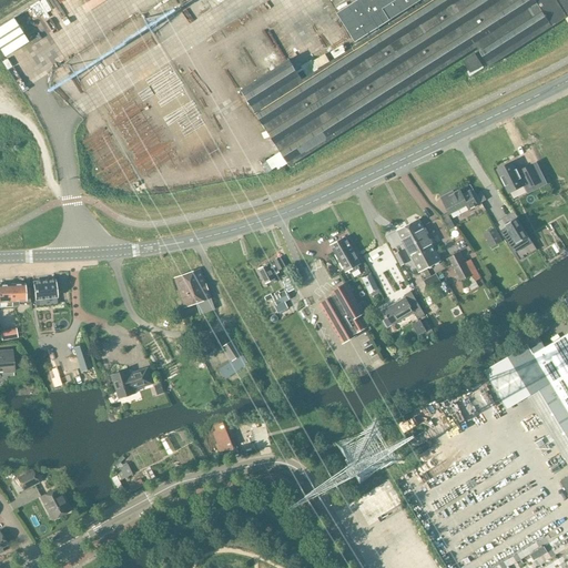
[(290,59),(241,90),(290,166),(477,47),(489,67),(567,16),(567,0),(427,0),(302,80),(290,59)]
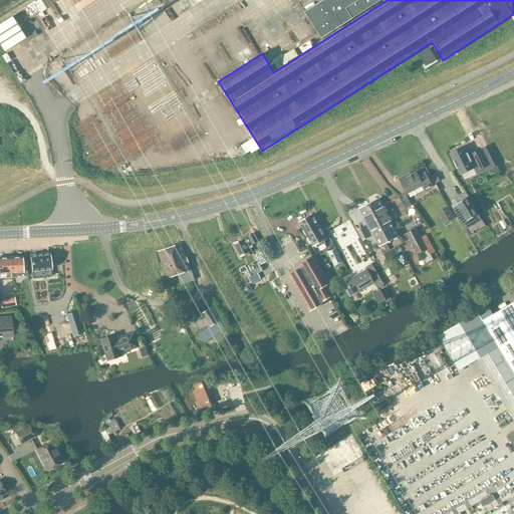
[(323,0),(305,12),(321,38),(380,0),(323,0)]
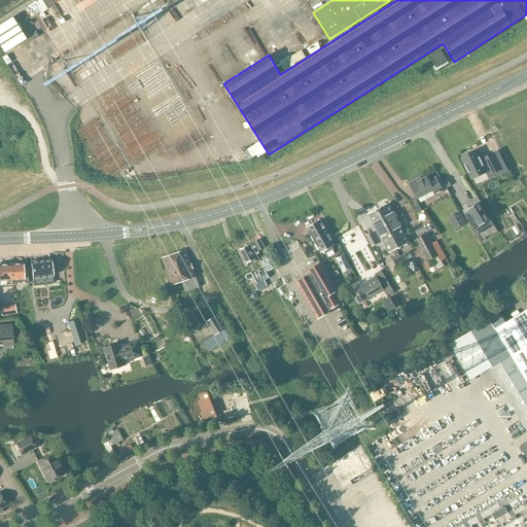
[(0,24),(0,46),(4,54),(26,39),(11,18),(0,24)]
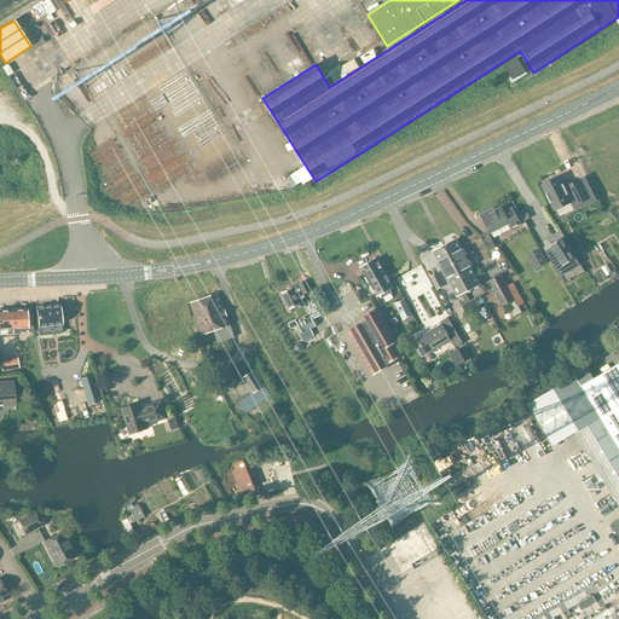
[(518,58),(504,67),(513,80),(526,71),(518,58)]
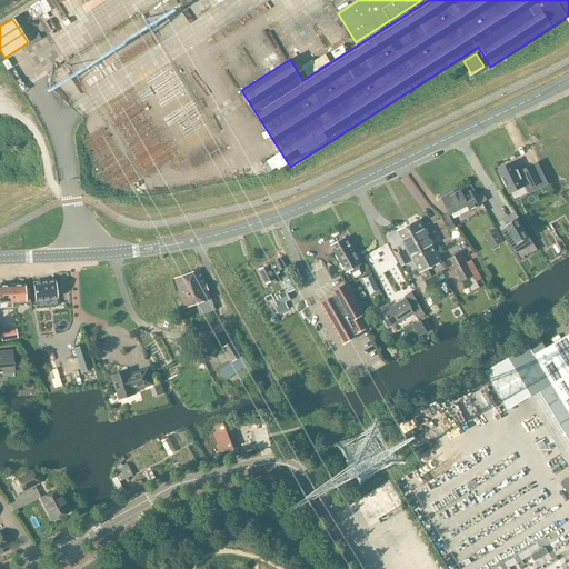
[(530,187),(539,182),(531,166),(522,170),(523,172),(519,175),(513,162),(498,170),(499,170),(509,192),(510,192),(525,185),(528,182),(530,187)]
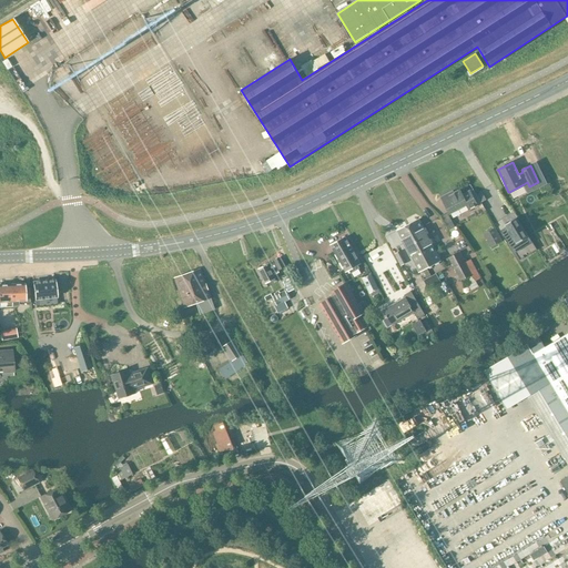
[(442,200),(449,214),(466,205),(468,211),(477,206),(469,191),(462,195),(459,191),(448,196),(448,195),(446,195),(443,196),(443,199),(443,200),(442,200)]
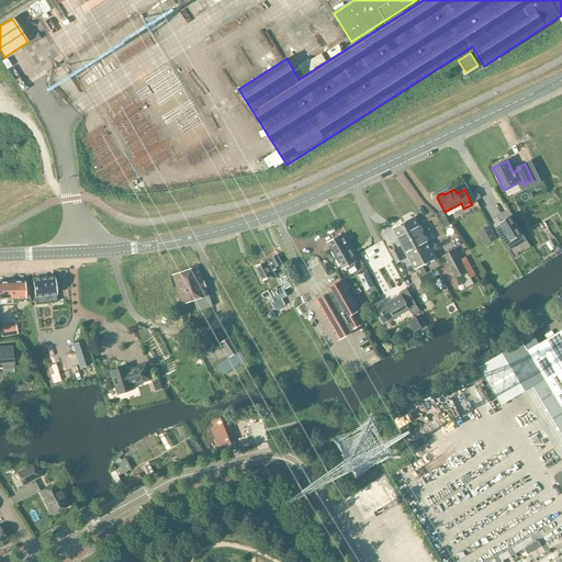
[(503,229),(497,233),(508,250),(526,240),(510,215),(498,223),(503,229)]
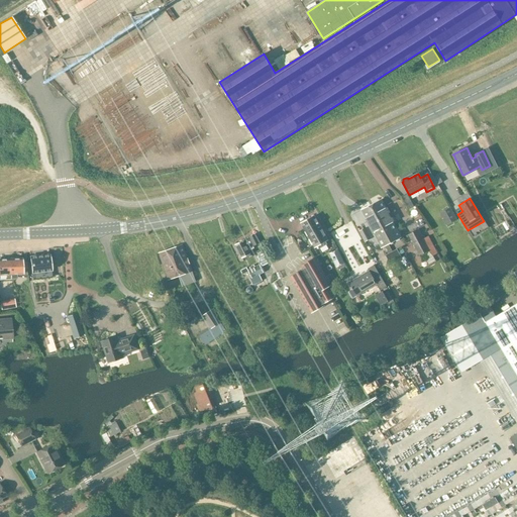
[(381,200),(362,209),(381,247),(400,237),(381,200)]
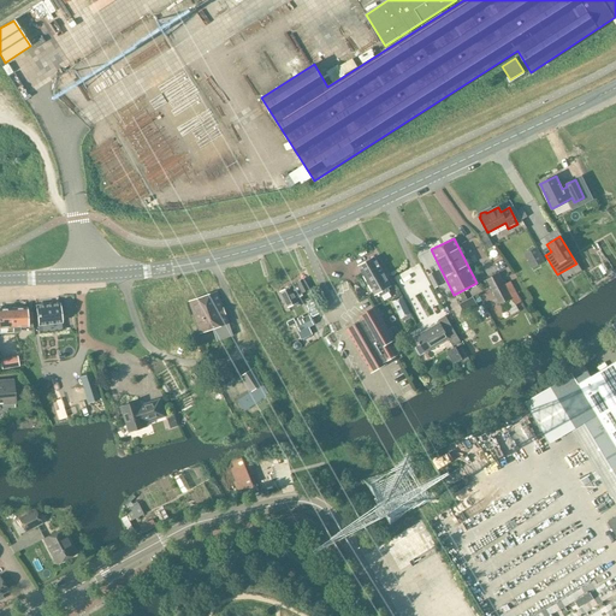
[(537,248),(526,254),(533,267),(544,261),(537,248)]
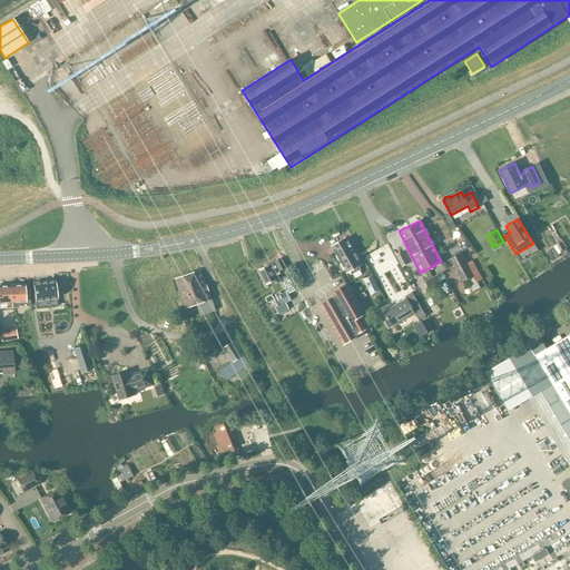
[(347,237),(332,245),(347,273),(351,272),(352,274),(361,268),(359,266),(362,265),(347,237)]
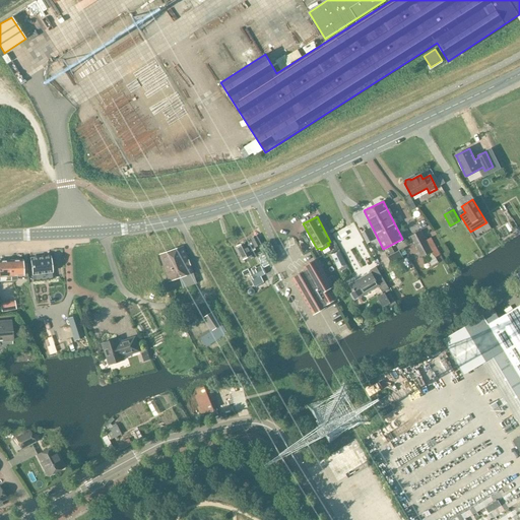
[(363,221),(358,224),(361,231),(366,229),(363,221)]
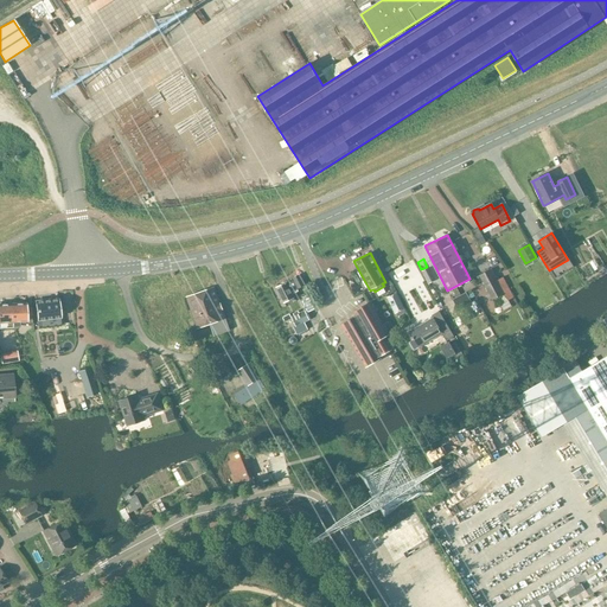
[(479,275),(492,301),(493,300),(505,294),(509,300),(513,298),(503,278),(496,280),(491,269),(479,275)]
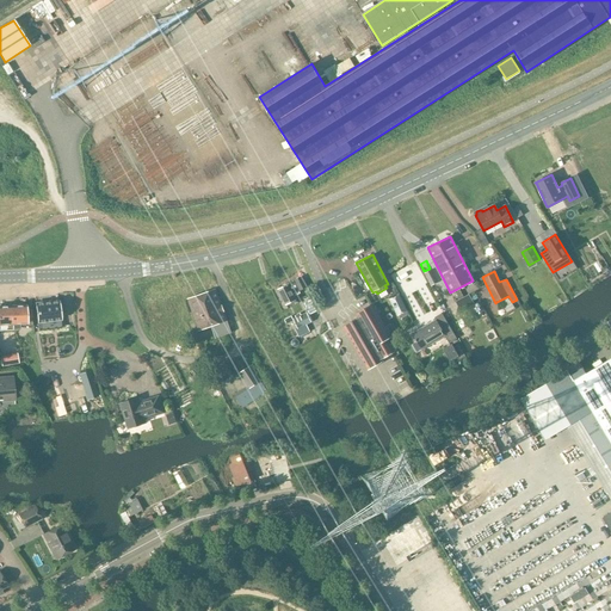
[(278,289),(287,306),(296,301),(292,294),(296,291),(300,290),(300,291),(307,288),(302,276),(295,279),(295,281),(278,289)]
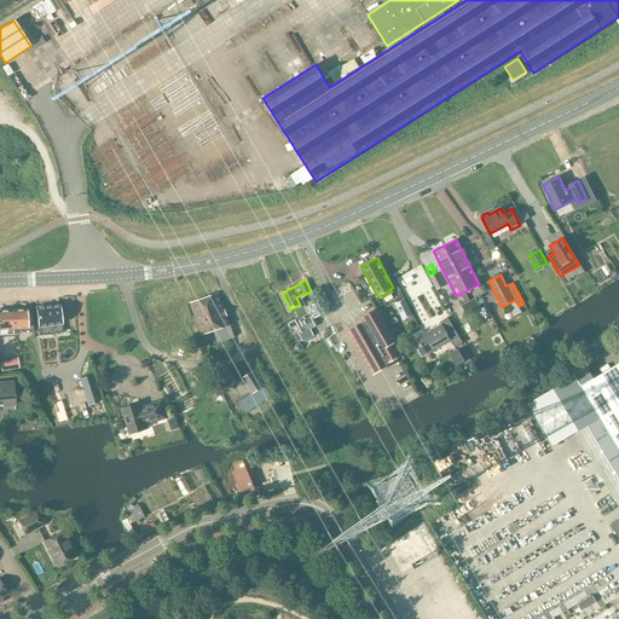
[(192,302),(190,302),(197,322),(201,334),(213,330),(219,328),(224,341),(235,337),(231,330),(230,324),(219,293),(204,298),(192,302)]
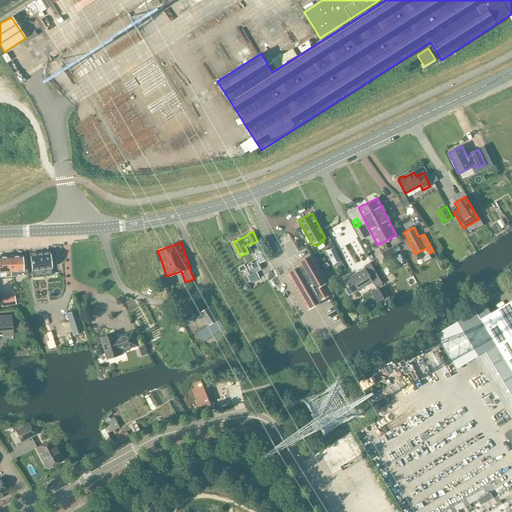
[(335,247),(326,251),(333,265),(341,261),(335,247)]
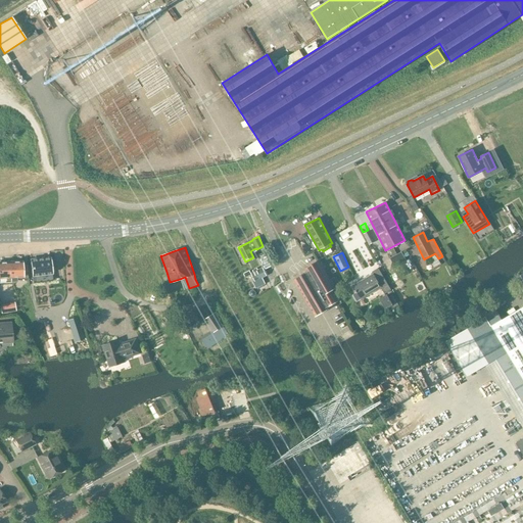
[(30,258),(32,276),(52,273),(50,256),(30,258)]
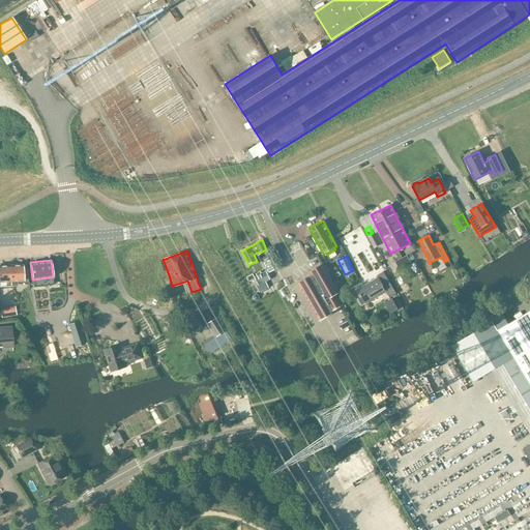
[(10,264),(0,265),(0,281),(5,281),(5,284),(10,283),(10,281),(10,273),(10,264)]
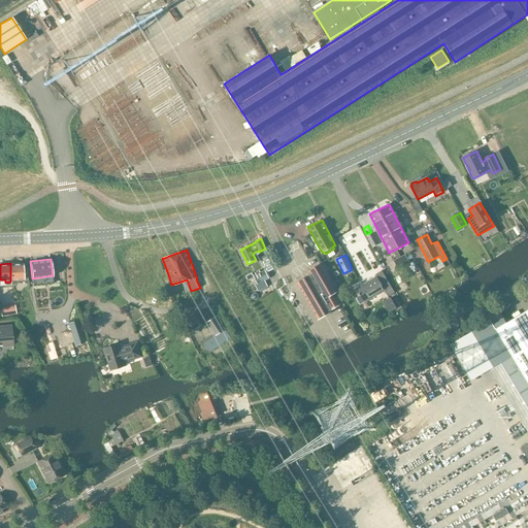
[(23,263),(10,263),(10,272),(10,279),(23,278),(23,272),(28,272),(27,265),(23,266),(23,263)]
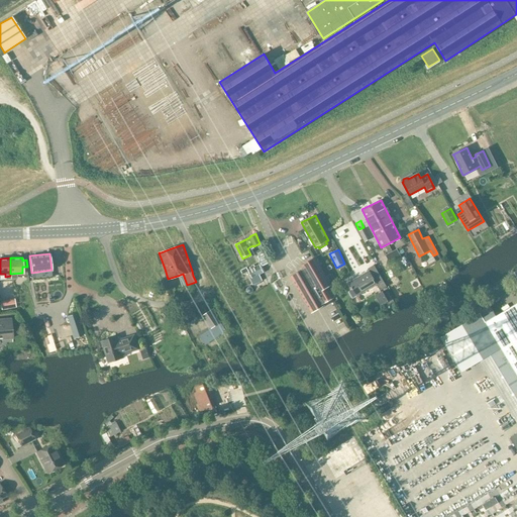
[(327,288),(330,286),(315,257),(302,265),(304,269),(291,276),(311,313),(324,305),(323,304),(333,298),(327,288)]
